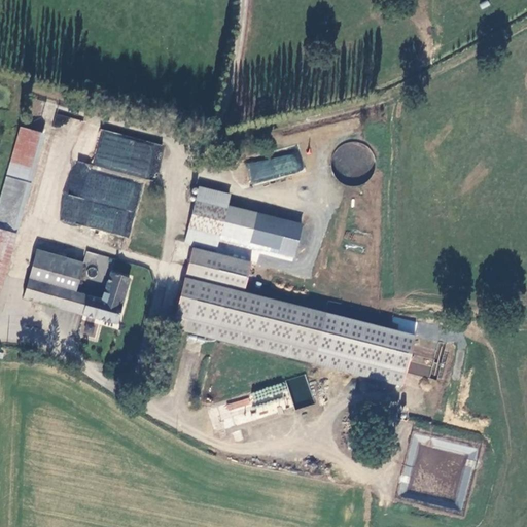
[(32,114),(41,116),(43,101),(34,100),(32,114)]
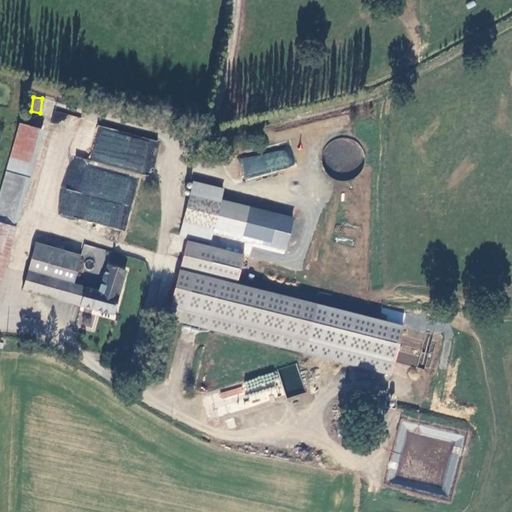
[(0,203),(16,211),(38,129),(18,123),(0,187),(0,203)]
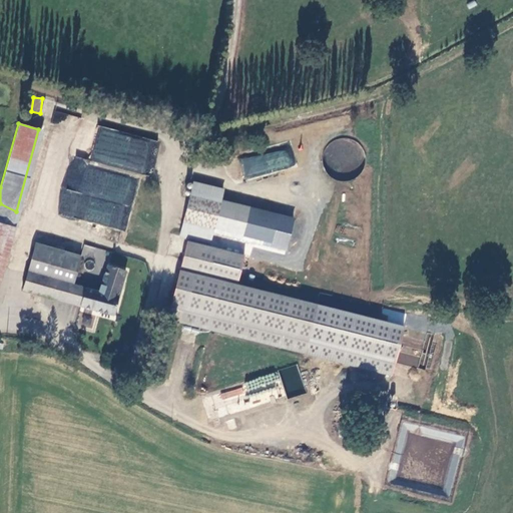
[(70,155),(56,214),(126,230),(139,174),(151,177),(159,141),(98,127),(90,160),(70,155)]
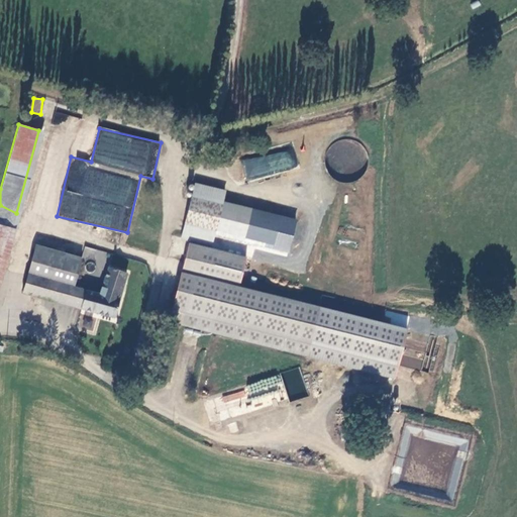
[(242,162),(247,182),(298,168),(293,148),(242,162)]
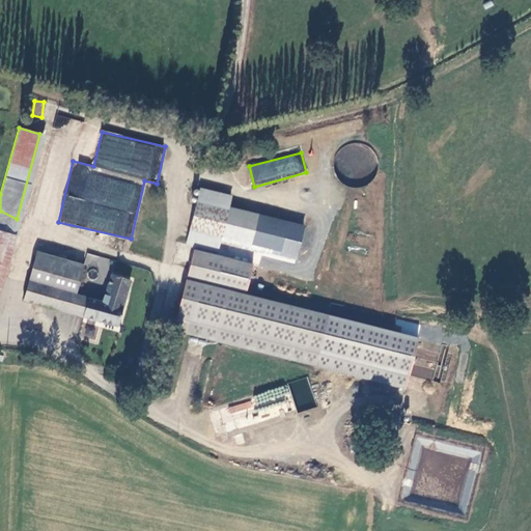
[(287,250),(294,226),(233,210),(238,194),(207,187),(192,242),(201,245),(252,258),(257,242),(287,250)]
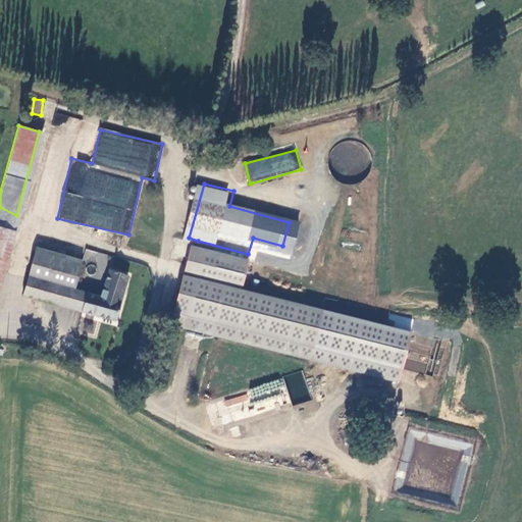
[(0,277),(16,215),(0,207),(0,277)]
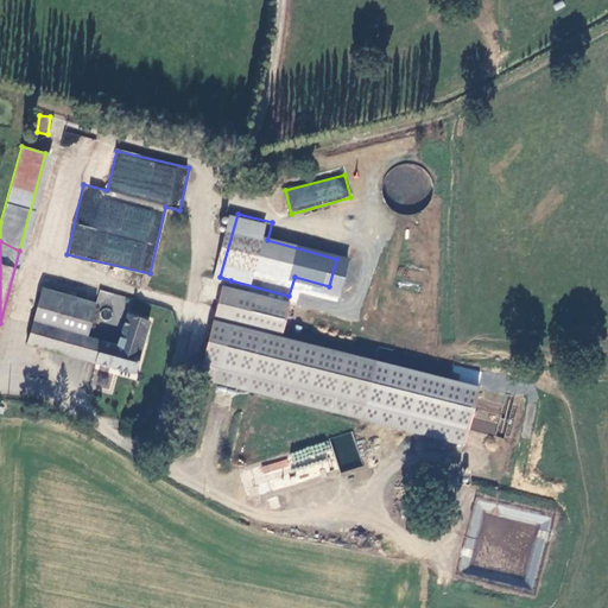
[(297,301),(229,283),(204,374),(468,445),(485,388),(287,335),(297,301)]
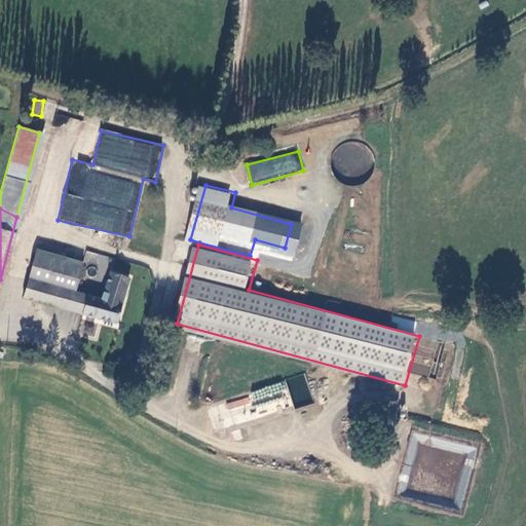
[(83,262),(97,265),(99,254),(86,251),(83,262)]
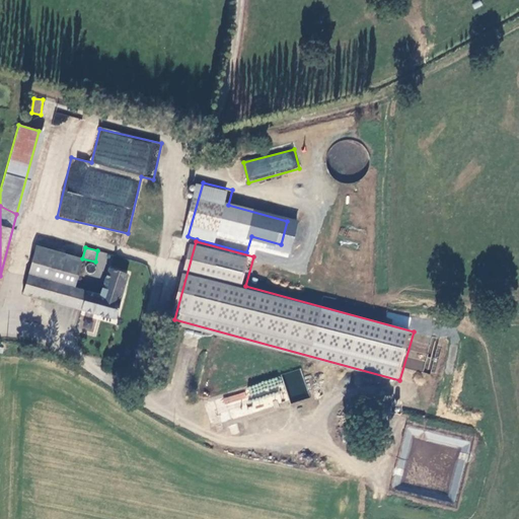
[(56,256),(36,250),(30,273),(43,276),(50,281),(75,287),(82,260),(57,252),(56,256)]
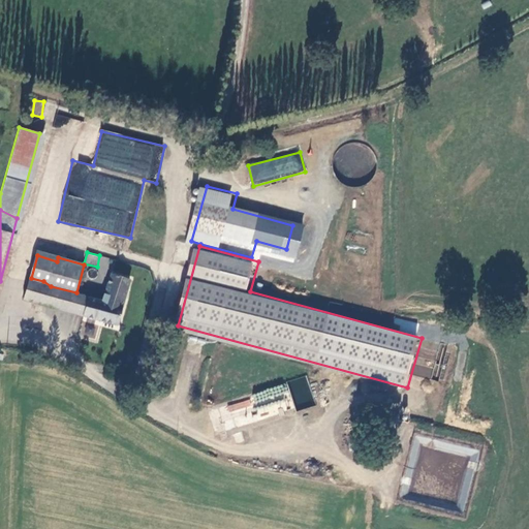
[(85,314),(119,324),(132,278),(113,273),(102,299),(91,296),(85,314)]
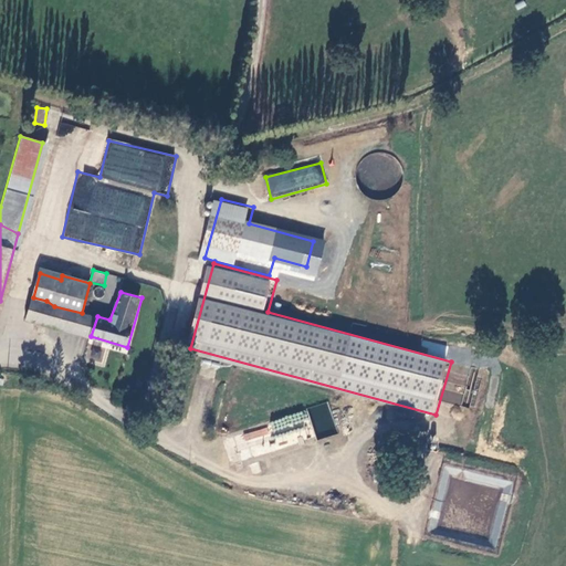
[(91,336),(97,316),(82,313),(54,306),(46,301),(33,297),(27,321),(91,336)]
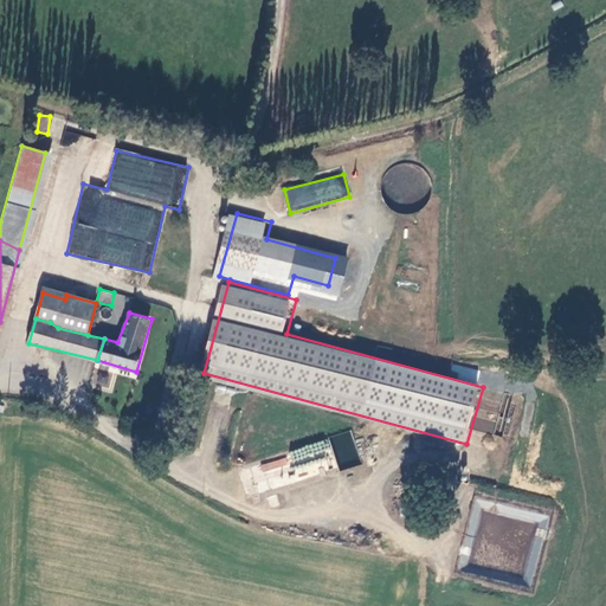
[(130,419),(129,429),(148,431),(149,423),(130,419)]
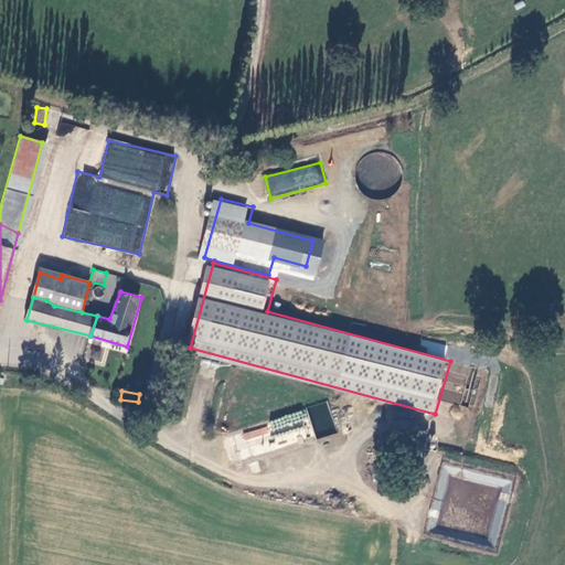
[(246,462),(319,437),(310,406),(226,434),(235,461),(245,459),(246,462)]
